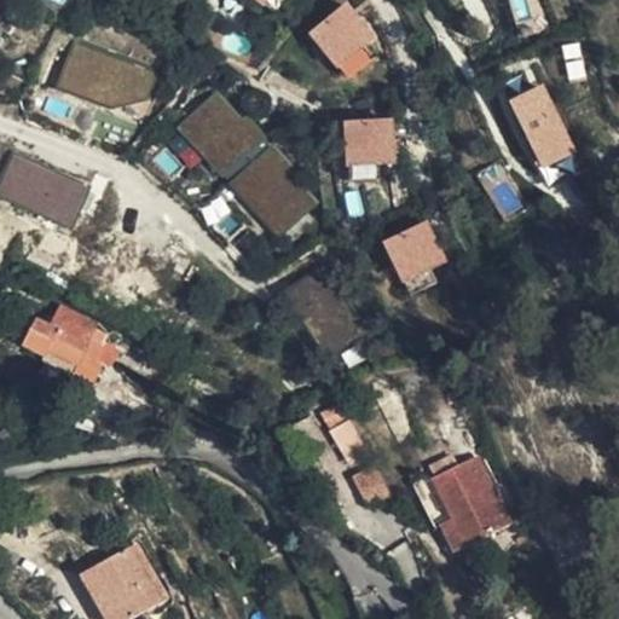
[(346,0),(343,0),(306,33),(343,75),(382,41),(346,0)]
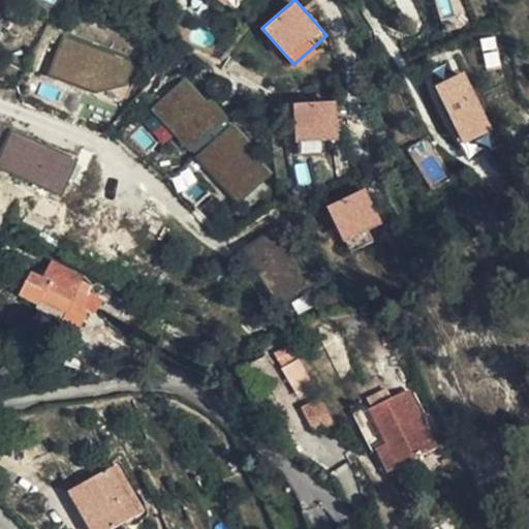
[(462,145),(493,130),(464,70),(433,85),(462,145)]
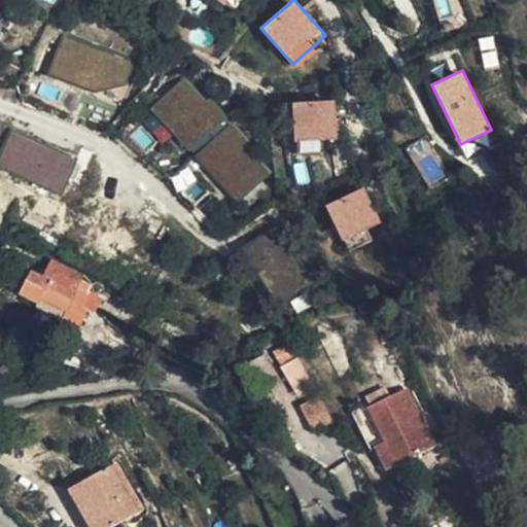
[(149,108),(192,154),(229,120),(185,75),(149,108)]
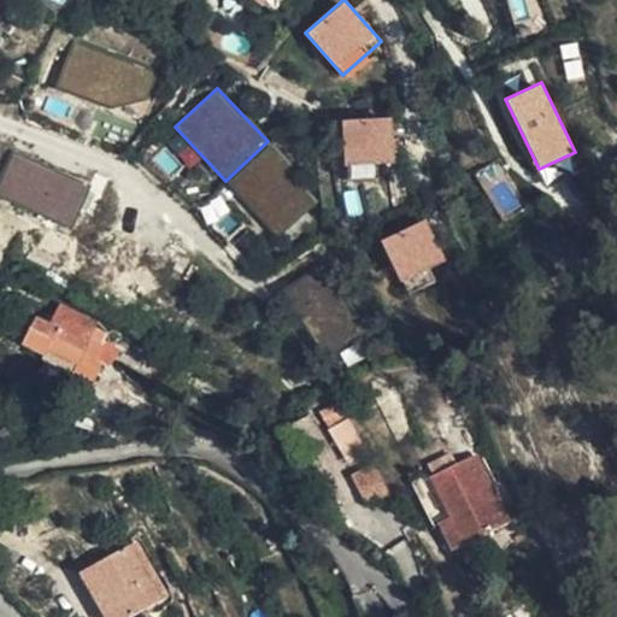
[(344,165),(394,162),(391,115),(340,119),(344,165)]
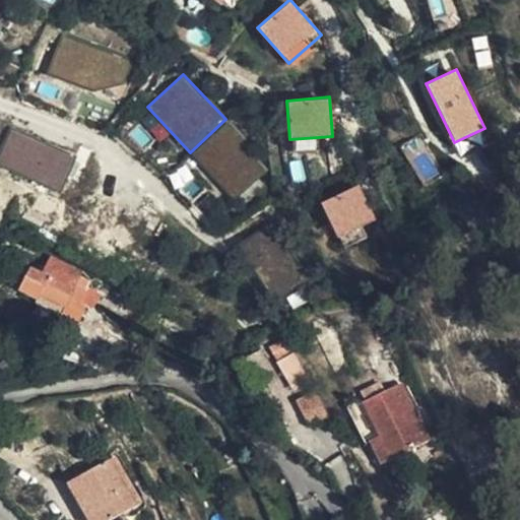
[(230,201),(266,172),(226,123),(190,152),(230,201)]
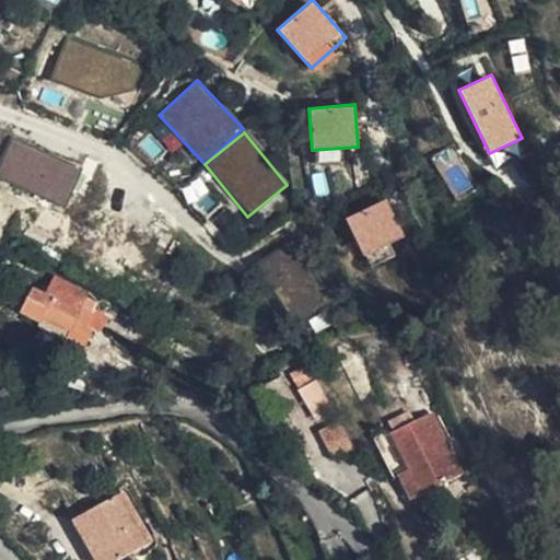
[(0,161),(0,178),(66,206),(82,166),(10,137),(0,161)]
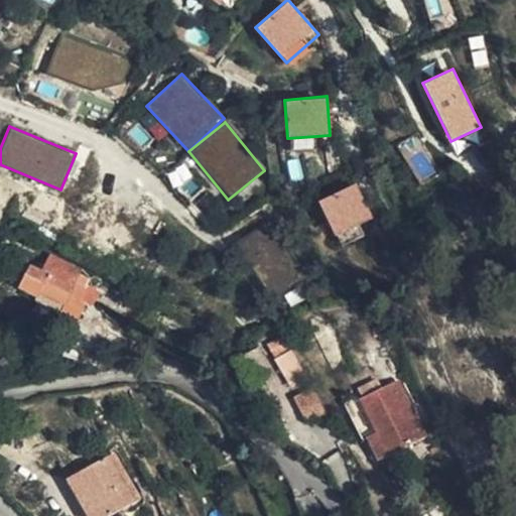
[(317,201),(334,235),(373,217),(356,182),(317,201)]
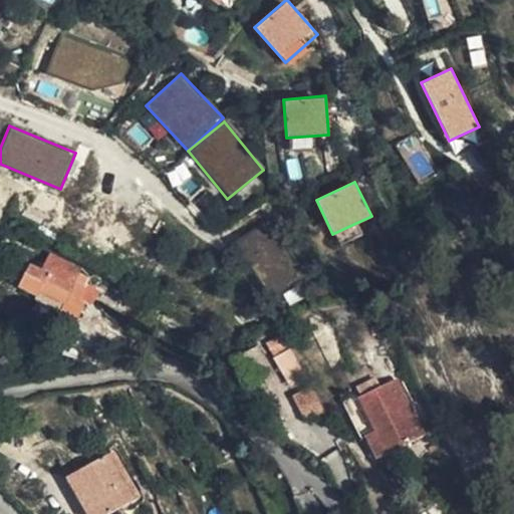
[(63,283),(46,273),(42,281),(25,271),(13,292),(30,302),(34,295),(59,310),(56,317),(73,327),(81,313),(74,309),(82,295),(65,280),(63,283)]
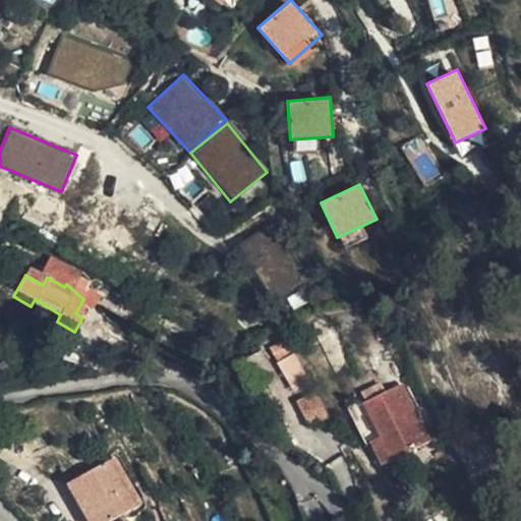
[(281,357),(299,346),(292,335),(273,346),(281,357)]
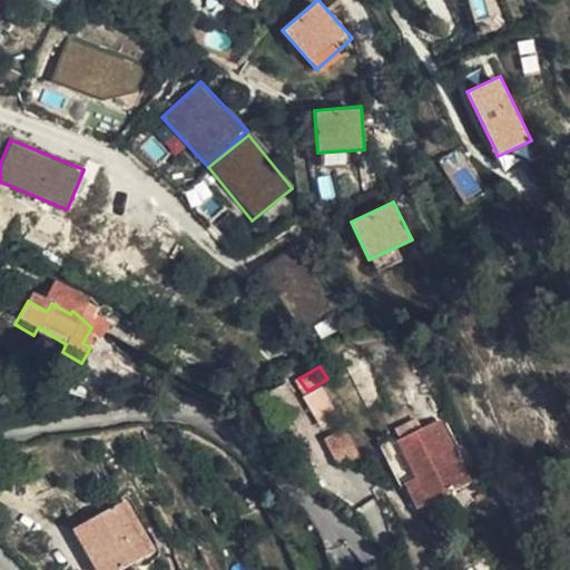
[(284,422),(306,408),(290,382),(267,396),(284,422)]
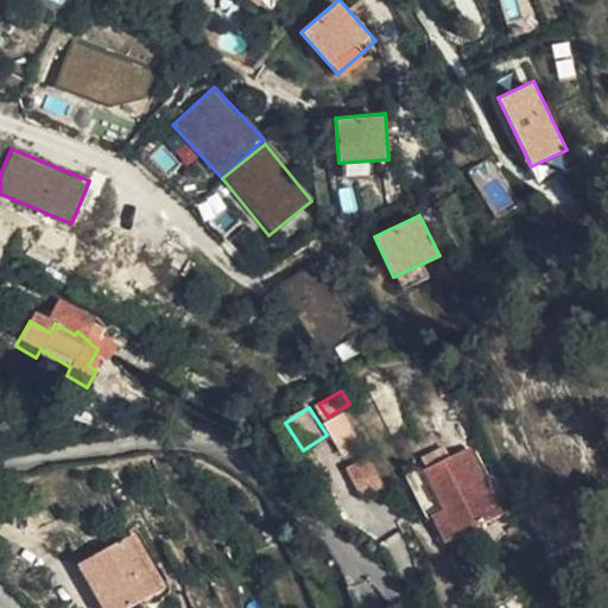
[(365,442),(346,413),(333,422),(350,450),(365,442)]
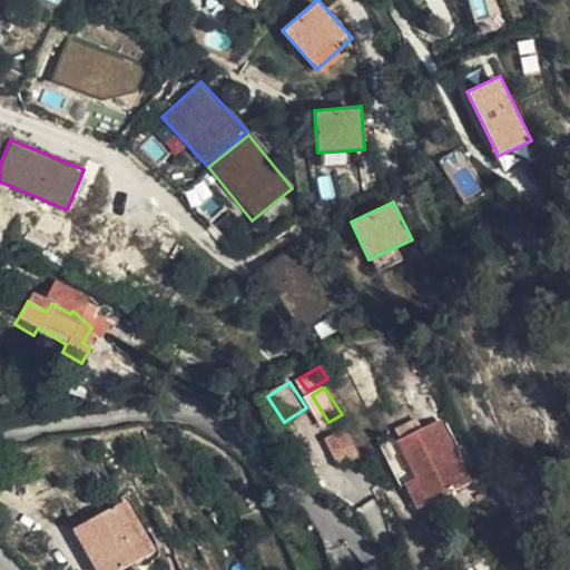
[(408,509),(462,478),(429,418),(391,438),(410,474),(394,483),(408,509)]
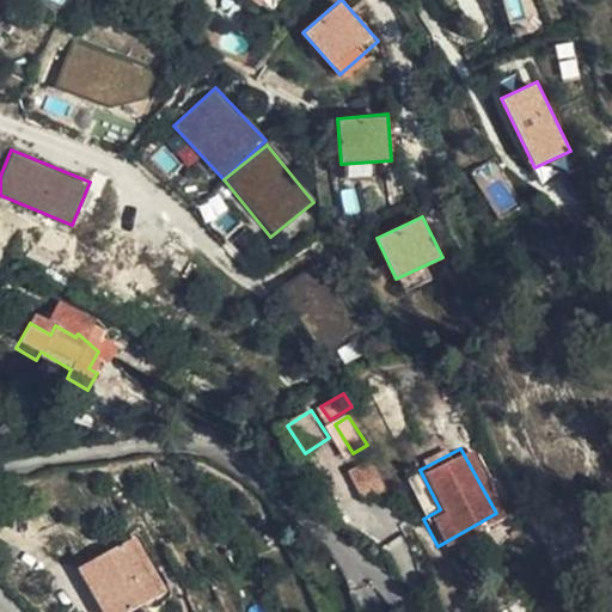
[(377,460),(356,470),(371,495),(389,487),(377,460)]
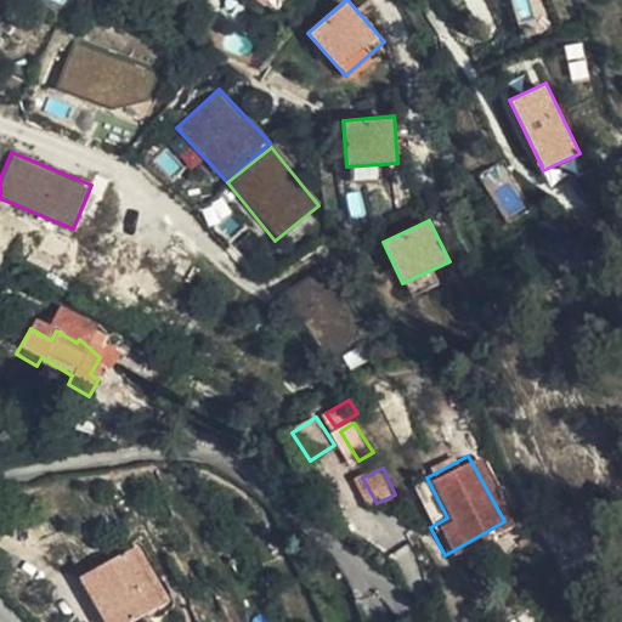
[(141,549),(86,578),(109,621),(140,621),(171,605),(141,549)]
